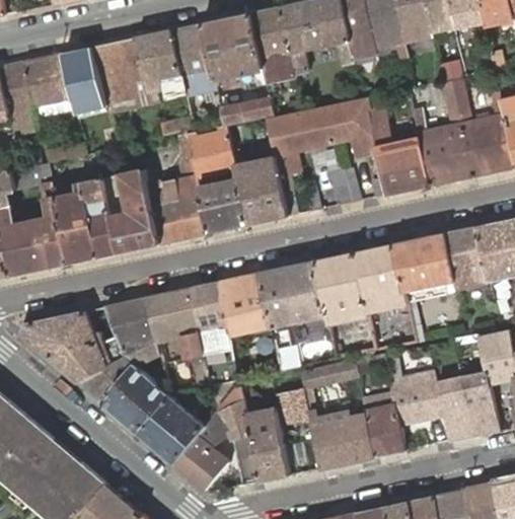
[(308,0),(279,6),(295,73),(307,70),(301,49),(306,48),(315,46),(321,45),(330,43),(336,42),(340,63),(354,60),(354,58),(341,0),(308,0)]
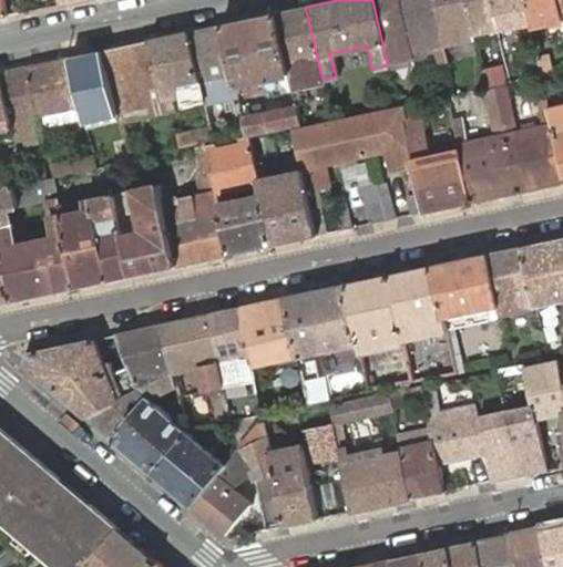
[(397,0),(372,0),(387,63),(392,62),(392,57),(409,52),(397,0)]
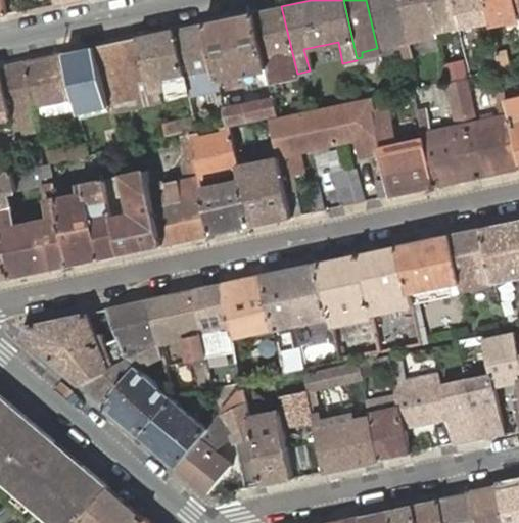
[(395,0),(366,0),(377,48),(377,50),(383,49),(389,47),(397,45),(400,57),(409,56),(405,34),(395,0)]
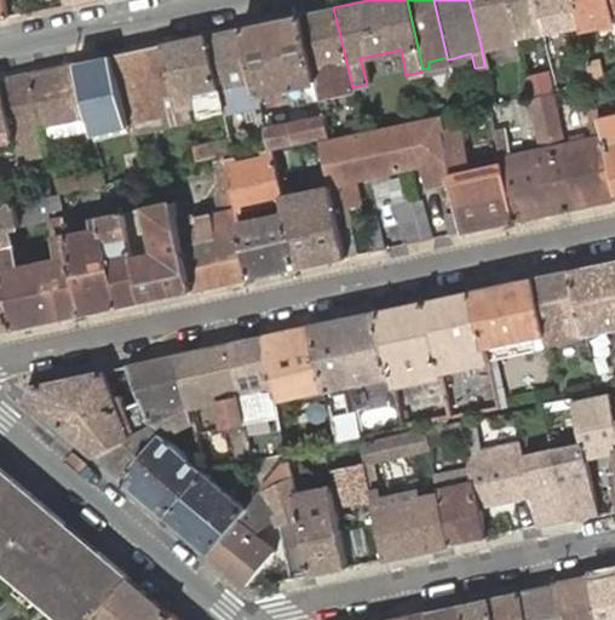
[(504,0),(469,0),(480,40),(484,67),(499,64),(496,49),(509,46),(516,45),(513,39),(504,0)]
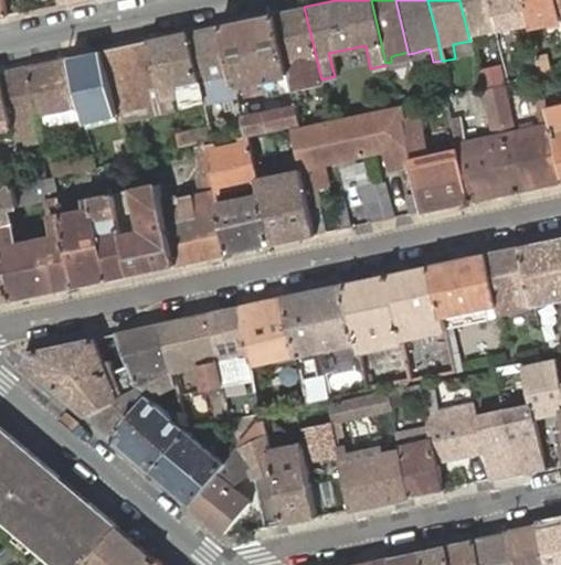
[(484,0),(459,0),(468,35),(477,33),(483,32),(491,30),(484,0)]
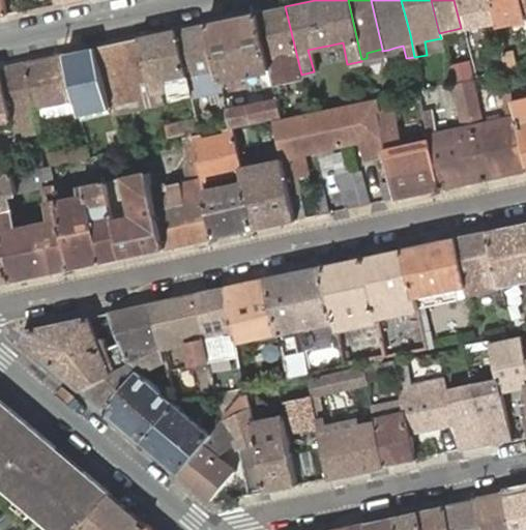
[(454,0),(461,28),(470,26),(475,25),(483,23),(493,22),(492,19),(487,0),(454,0)]
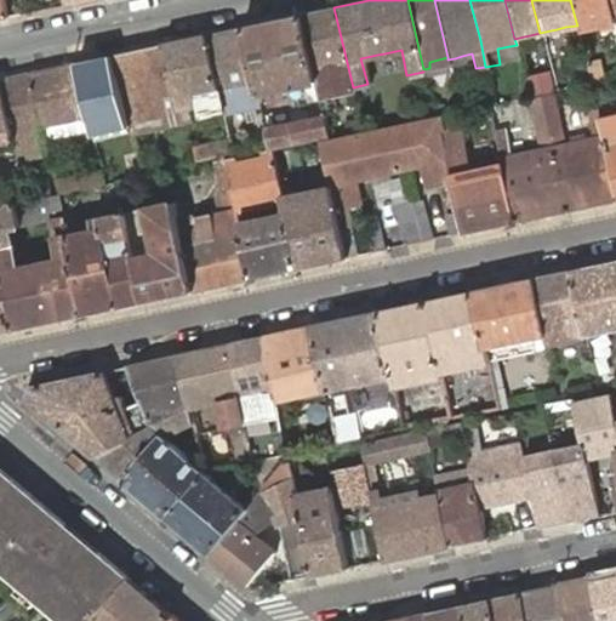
[(570,0),(576,22),(577,26),(577,27),(612,21),(611,12),(610,9),(608,0),(570,0)]
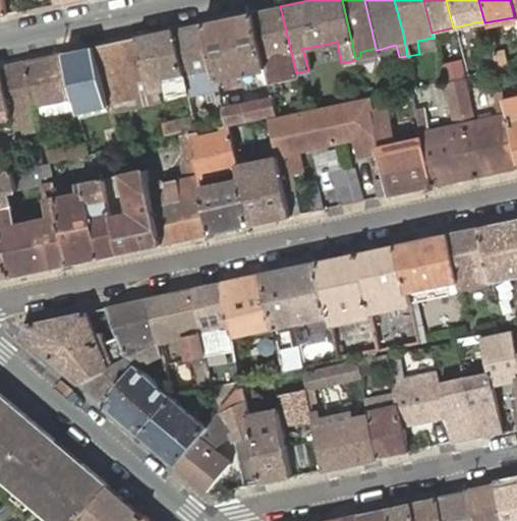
[(280,76),(296,73),(280,6),(250,13),(266,79),(271,78),(280,76)]
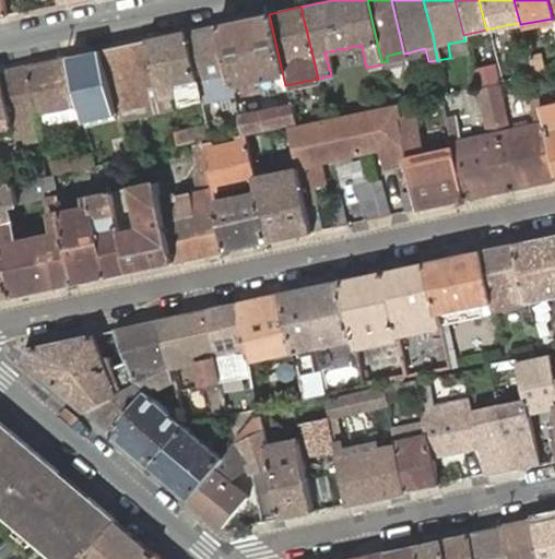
[(278,92),(286,91),(285,85),(269,14),(215,25),(229,85),(252,80),(259,79),(261,90),(269,88),(267,78),(274,75),(278,92)]
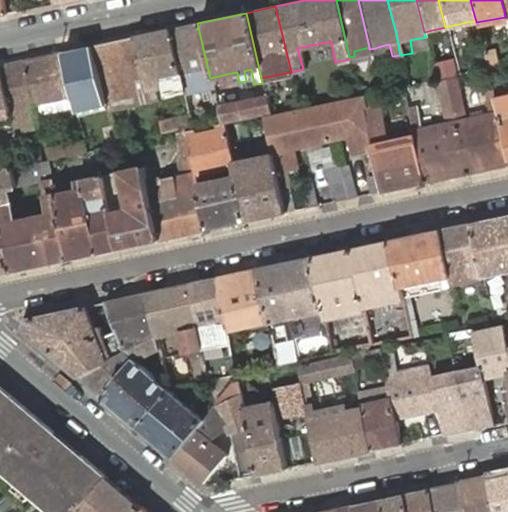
[(202,86),(212,84),(210,78),(197,23),(167,29),(178,74),(181,86),(181,90),(196,87),(202,86)]
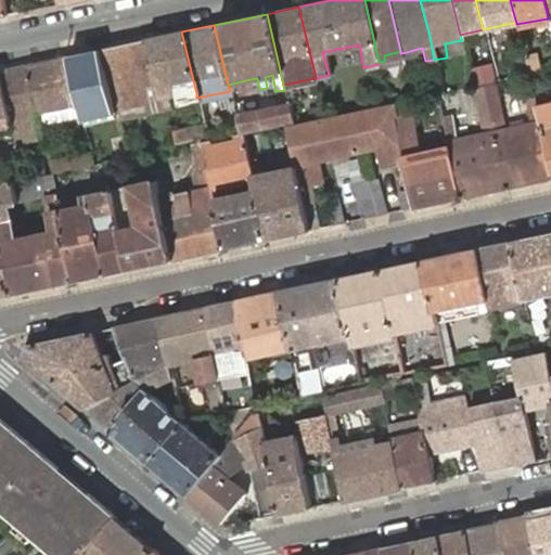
[(181,31),(144,39),(158,98),(158,99),(161,108),(176,105),(174,99),(196,93),(193,80),(181,31)]
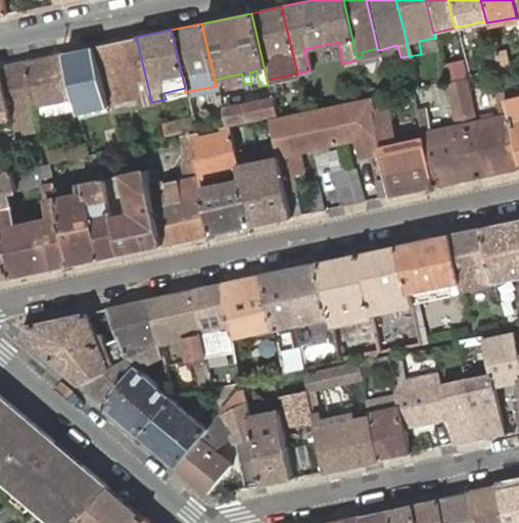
[(106,103),(149,93),(149,92),(136,37),(90,47),(106,103)]
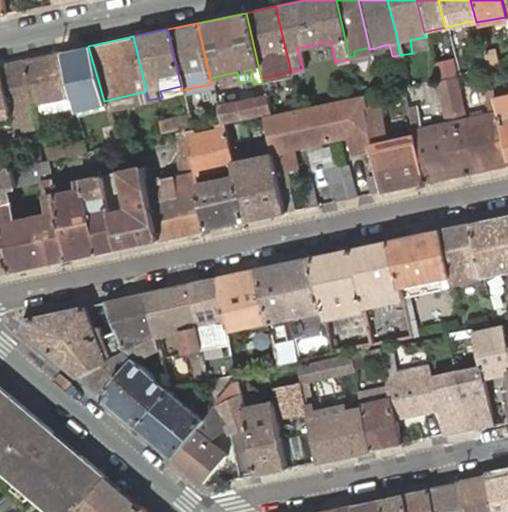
[(73,108),(76,118),(83,116),(81,109),(88,108),(93,106),(105,104),(104,101),(88,46),(59,52),(71,97),(73,108)]
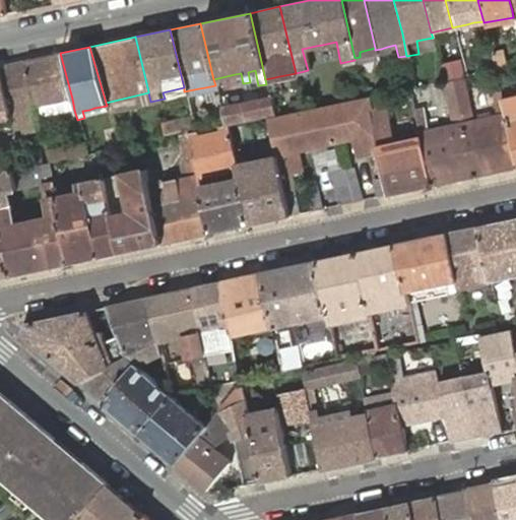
[(492,57),(491,52),(482,54),(485,61),(493,60),(492,57)]
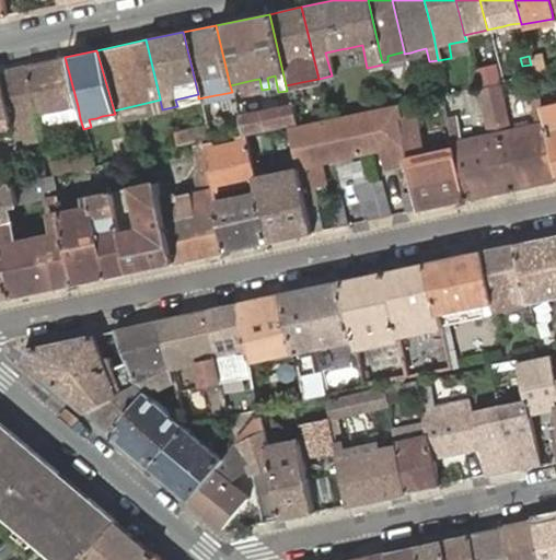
[(65,57),(23,66),(35,116),(36,124),(44,123),(42,115),(78,106),(65,57)]
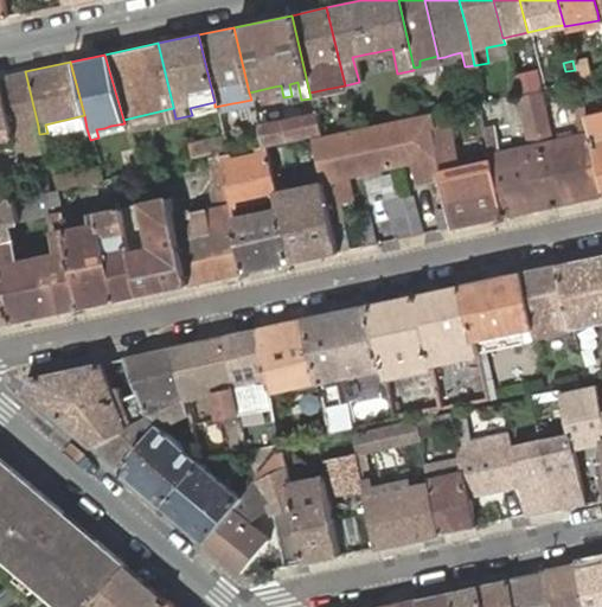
[(575,70),(577,80),(588,77),(584,64),(574,66),(575,70)]
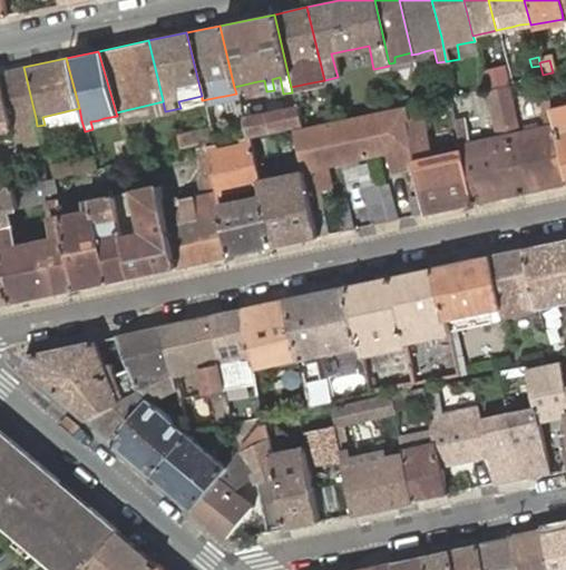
[(25,145),(41,140),(38,130),(37,126),(36,118),(23,67),(0,71),(0,89),(10,128),(11,135),(12,140),(23,138),(25,145)]
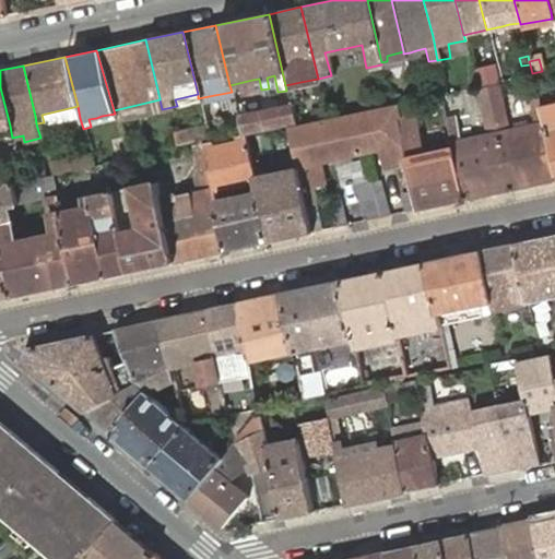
[(482,74),(474,76),(476,86),(484,84),(482,74)]
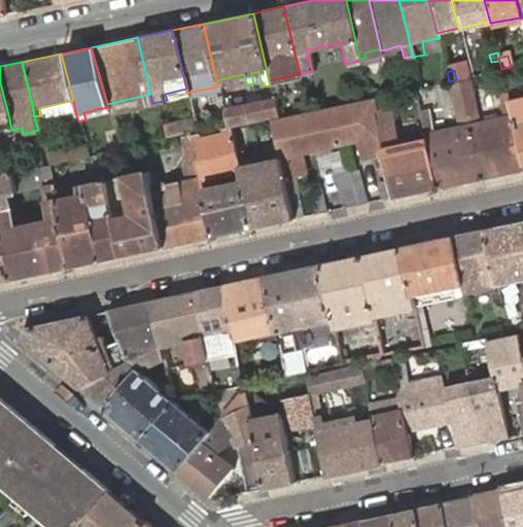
[(423,135),(424,140),(436,188),(479,179),(467,126),(458,81),(457,79),(456,79),(449,81),(448,81),(458,128),(431,133),(426,110),(418,112),(423,135)]
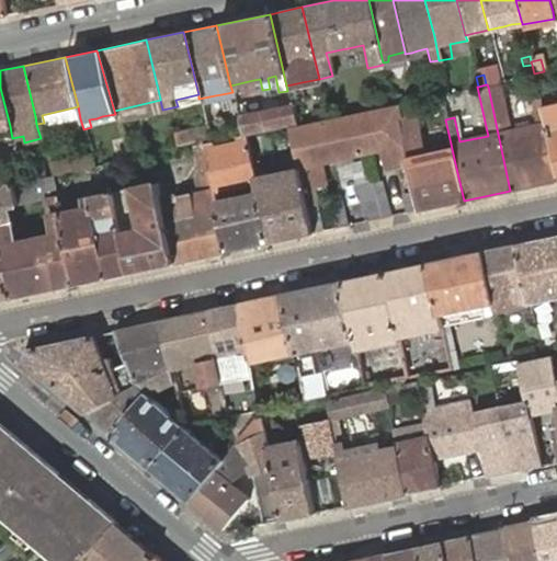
[(498,134),(510,191),(556,180),(556,178),(542,111),(532,113),(535,126),(509,132),(499,84),(488,87),(498,134)]
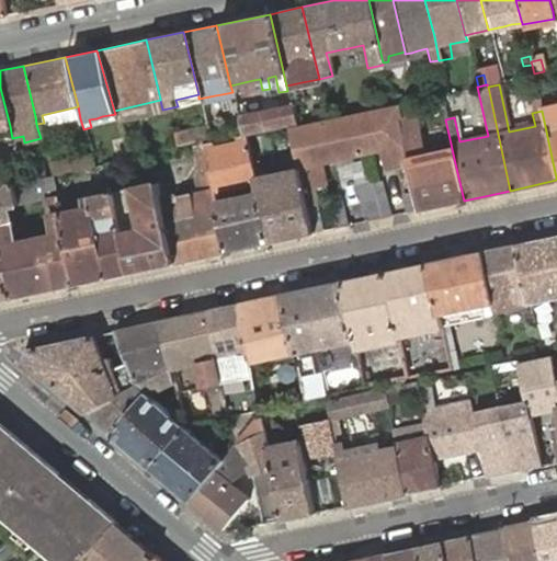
[(0,136),(4,135),(2,128),(10,126),(0,88),(0,136)]
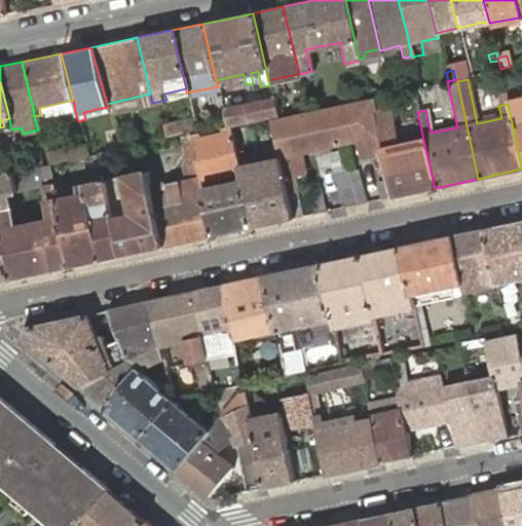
[(367,98),(370,97),(375,96),(373,85),(365,86),(367,98)]
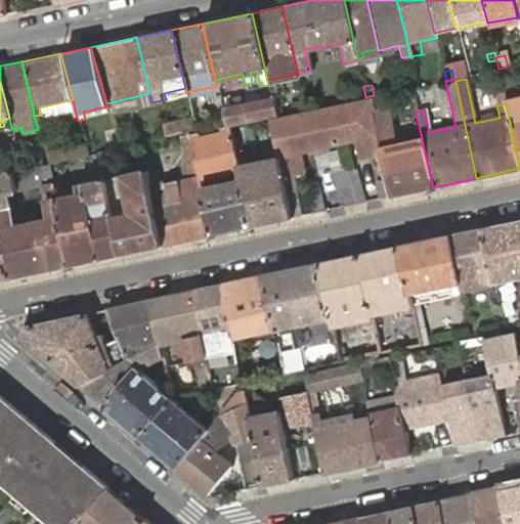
[(107,106),(110,113),(130,107),(135,106),(152,102),(149,93),(106,103),(107,106)]
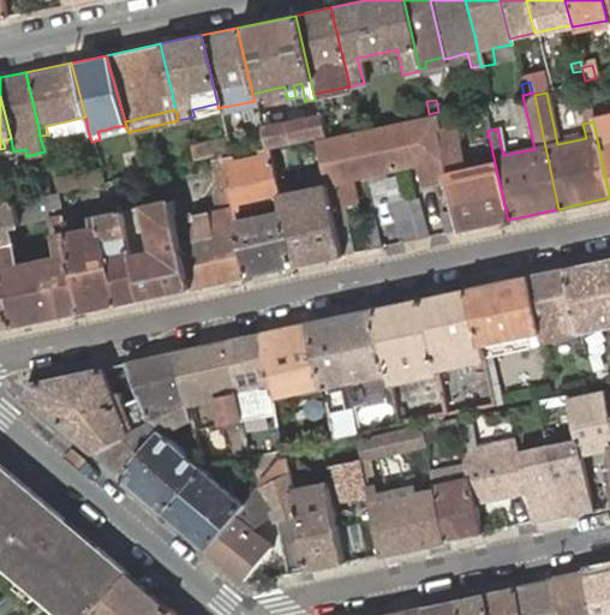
[(609,114),(598,118),(592,119),(593,121),(609,195),(609,114)]
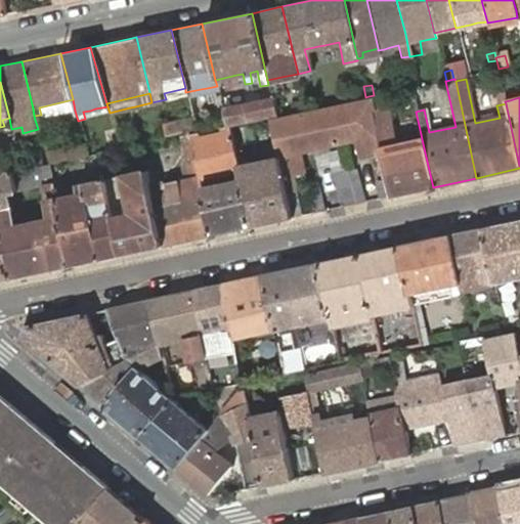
[(226,126),(226,125),(267,117),(275,116),(271,98),(264,100),(244,103),(244,102),(221,106),(226,126)]
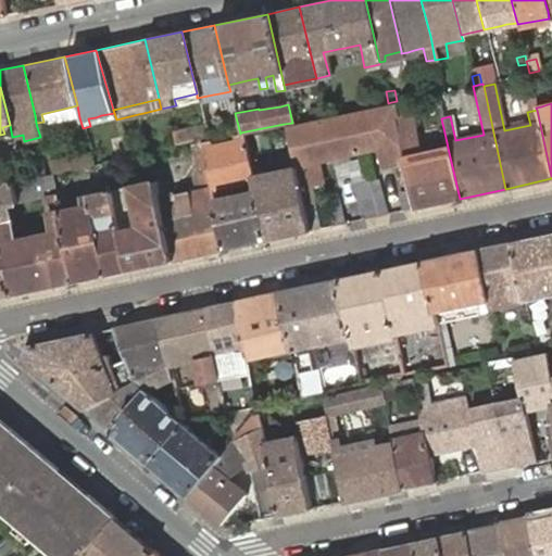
[(306,109),(309,119),(326,115),(323,104),(306,109)]
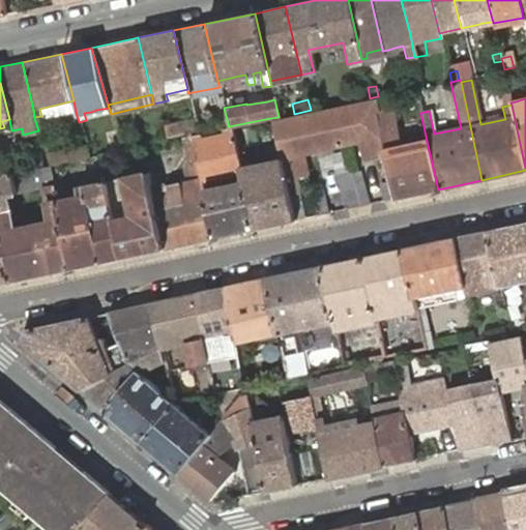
[(76,112),(74,100),(39,109),(41,116),(34,117),(35,121),(76,112)]
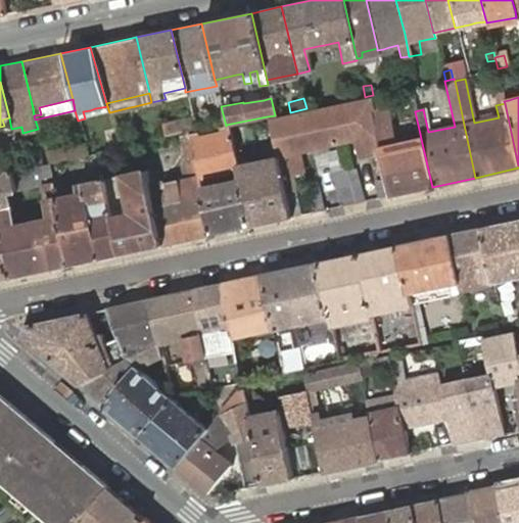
[(299,215),(293,189),(296,189),(293,174),(302,172),(297,150),(355,137),(359,156),(379,151),(371,111),(368,99),(268,121),(270,131),(272,140),(276,156),(283,192),(289,218),(298,216),(299,215)]
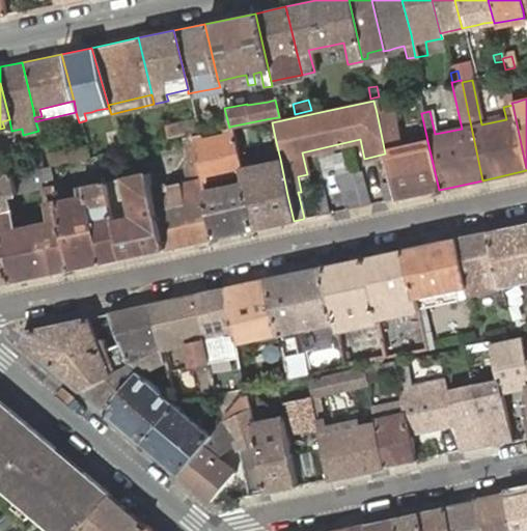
[(377,113),(385,154),(390,182),(394,199),(439,190),(427,141),(409,145),(398,148),(397,143),(392,118),(391,113),(391,110),(377,113)]
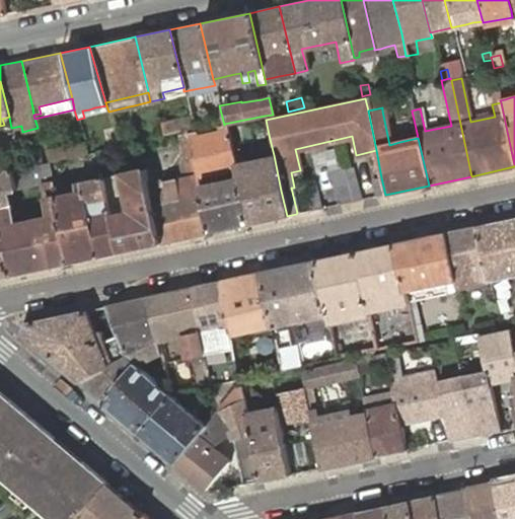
[(155,122),(158,134),(185,129),(182,117),(155,122)]
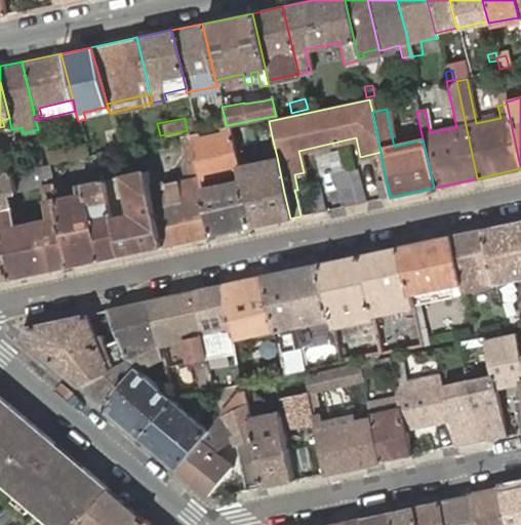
[(237,168),(237,166),(227,125),(227,126),(217,127),(218,134),(198,138),(197,131),(197,132),(188,134),(198,177),(237,168)]
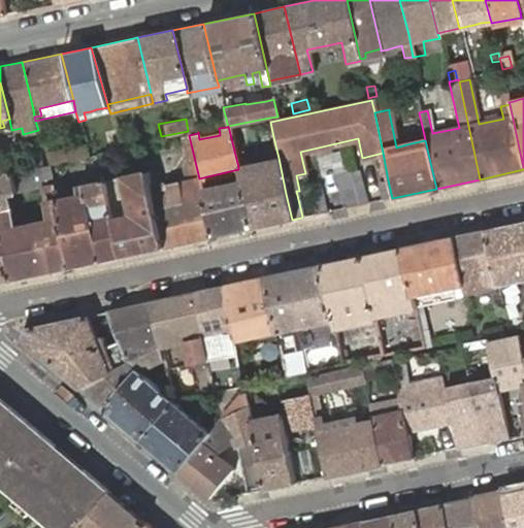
[(268,143),(274,141),(272,132),(266,133),(268,143)]
